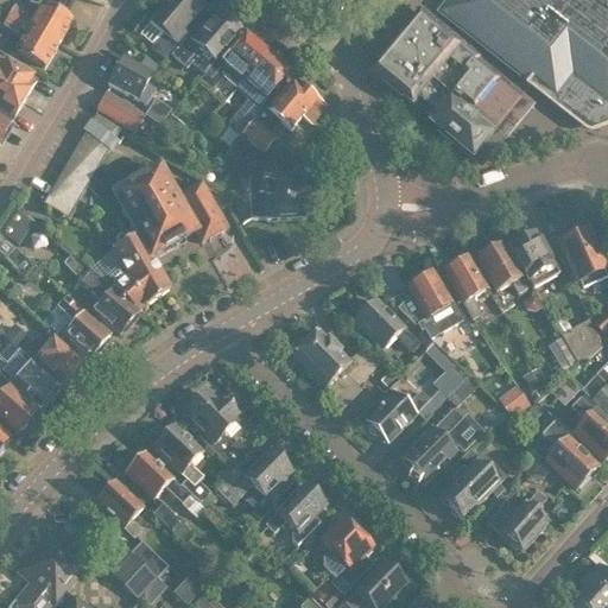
[(163,59),(175,43),(184,32),(181,30),(202,5),(196,0),(166,0),(149,21),(163,32),(150,48),(163,59)]
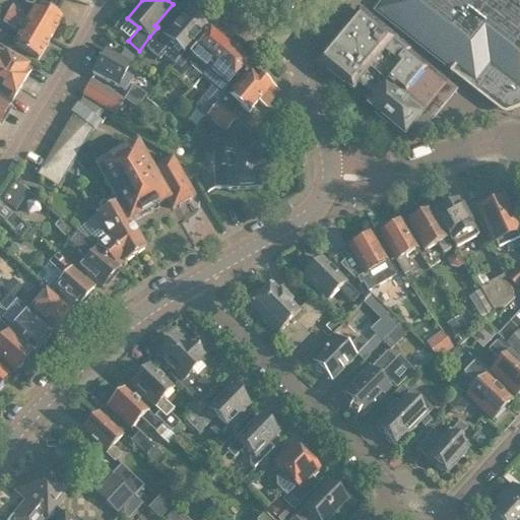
[(456,63),(507,104),(519,98),(519,0),(391,0),(386,8),(456,63)]
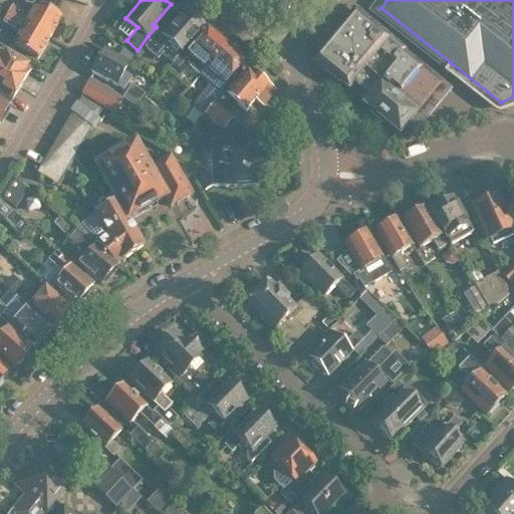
[(24,21),(48,35),(60,15),(35,1),(24,21)]
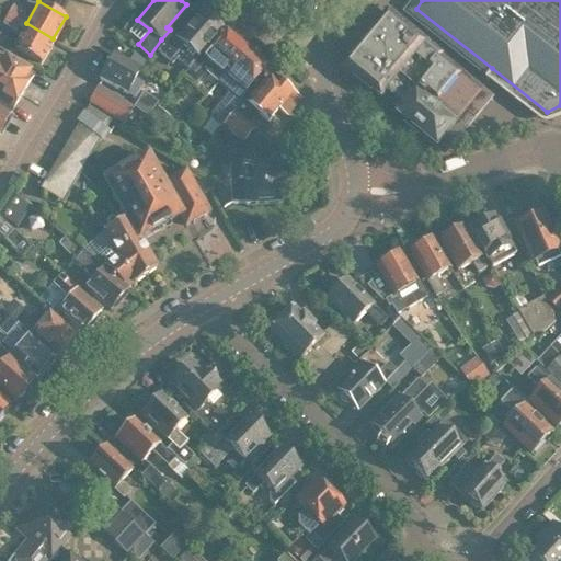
[(7,12),(19,19),(23,11),(11,3),(7,12)]
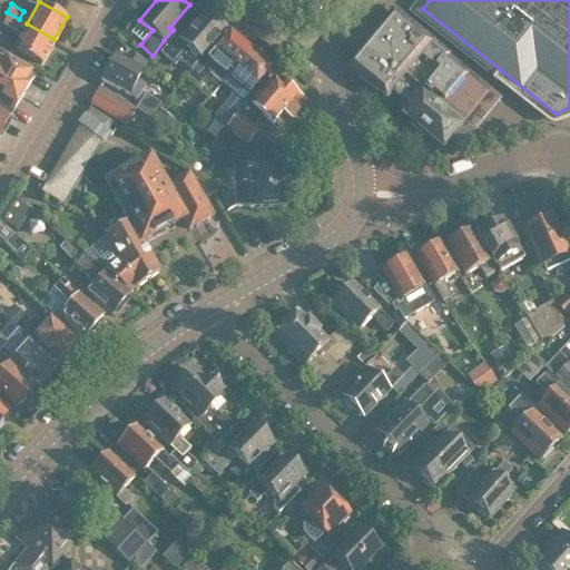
[(396,11),(350,65),(386,97),(392,90),(405,74),(431,42),(432,41),(396,11)]
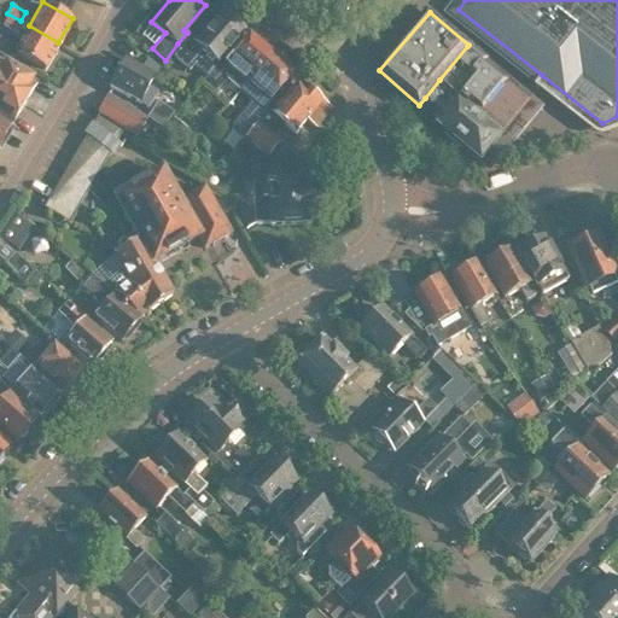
[(21,21),(7,13),(1,22),(16,30),(21,21)]
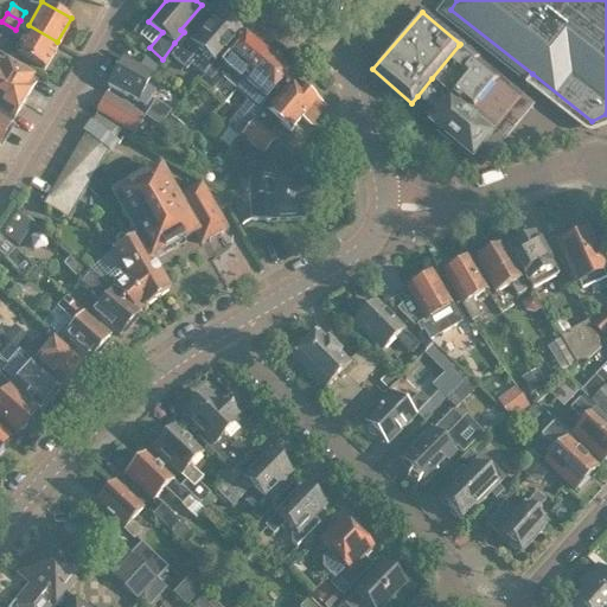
[(237,30),(217,13),(205,27),(202,25),(189,40),(185,37),(170,56),(185,69),(190,63),(202,72),(212,59),(237,30)]
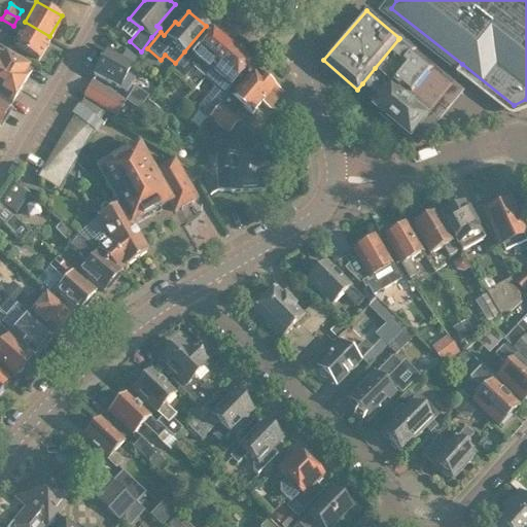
[(37,57),(49,36),(25,22),(12,42),(37,57)]
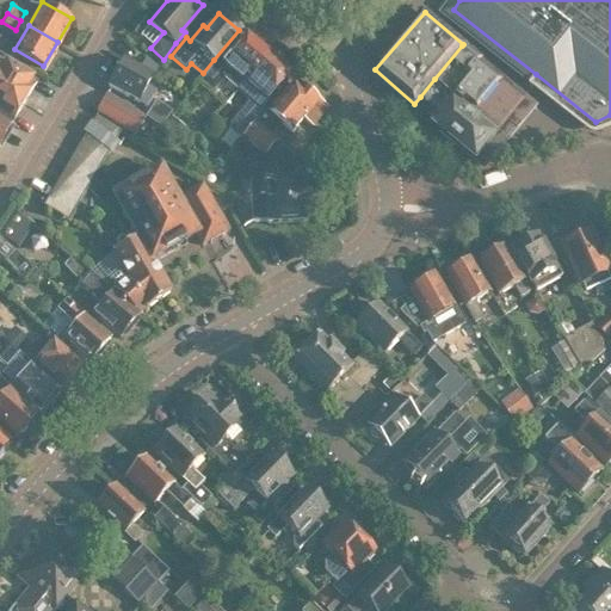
[(245,35),(221,61),(217,57),(201,78),(213,87),(223,74),(236,86),(242,80),(265,53),(245,35)]
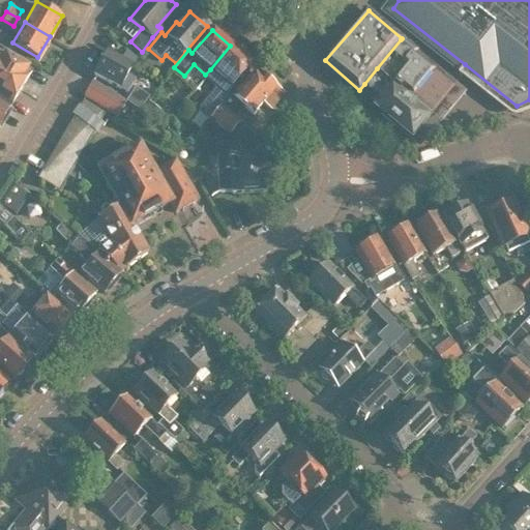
[(401,39),(377,68),(396,84),(394,86),(430,115),(457,86),(401,39)]
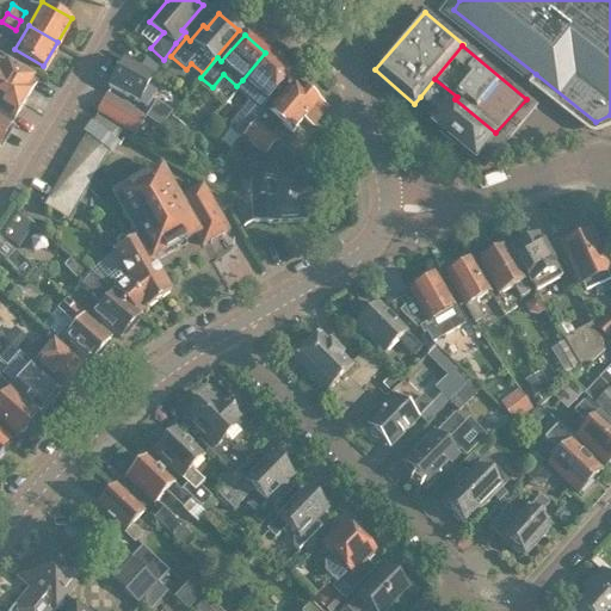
[(0,88),(23,103),(36,80),(6,62),(8,59),(0,53),(0,88)]
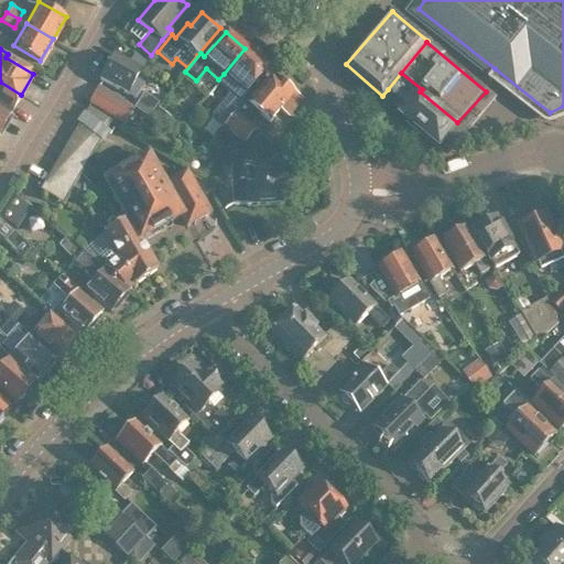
[(245,49),(224,74),(218,79),(229,89),(217,105),(221,108),(213,118),(220,125),(223,121),(243,97),(248,101),(256,91),(248,85),(264,65),(245,49)]
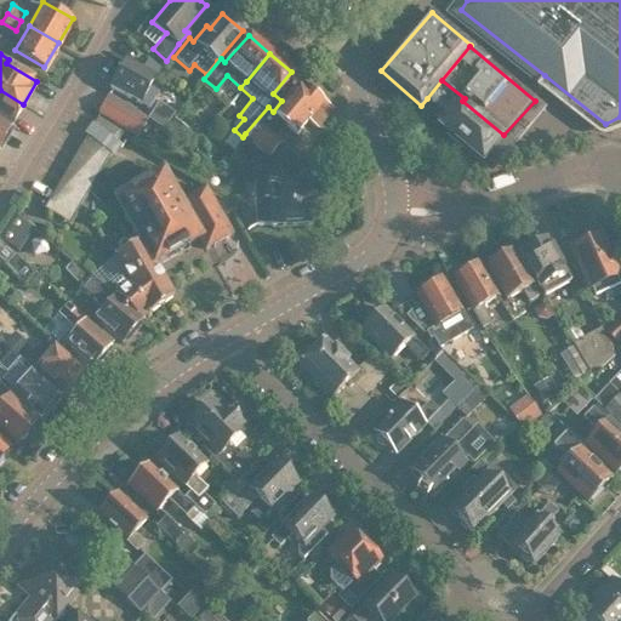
[(146,69),(124,57),(109,84),(148,106),(154,95),(144,89),(154,74),(146,69)]
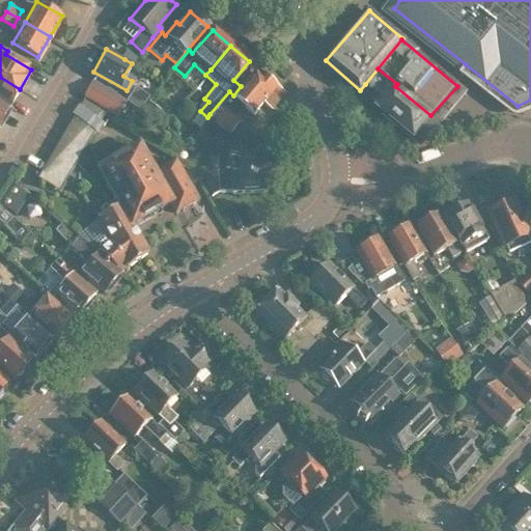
[(127,49),(120,56),(124,59),(132,63),(136,57),(127,49)]
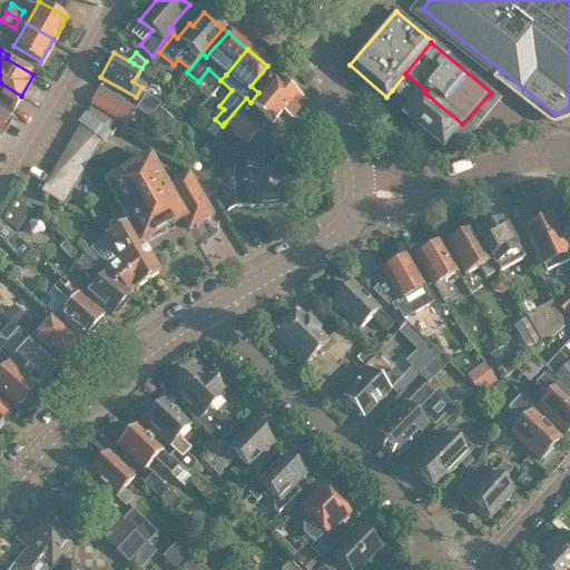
[(149,61),(145,67),(155,77),(160,71),(149,61)]
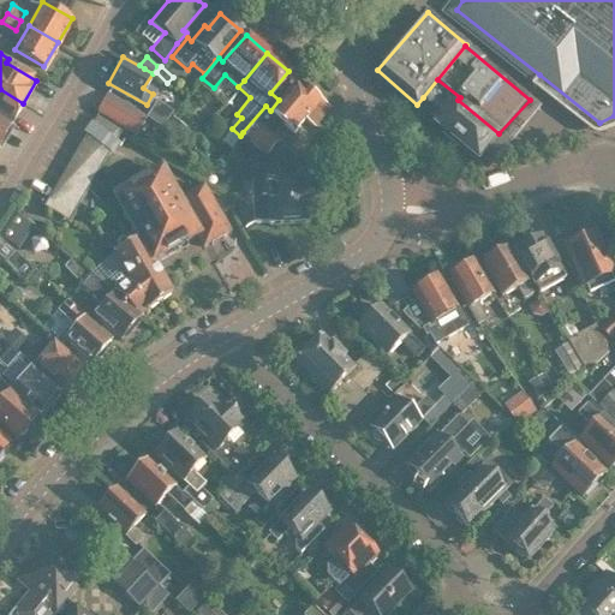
[(479,155),(499,133),(458,100),(460,97),(437,79),(423,97),(436,108),(431,115),(445,126),(441,131),(455,143),(460,138),(479,155)]
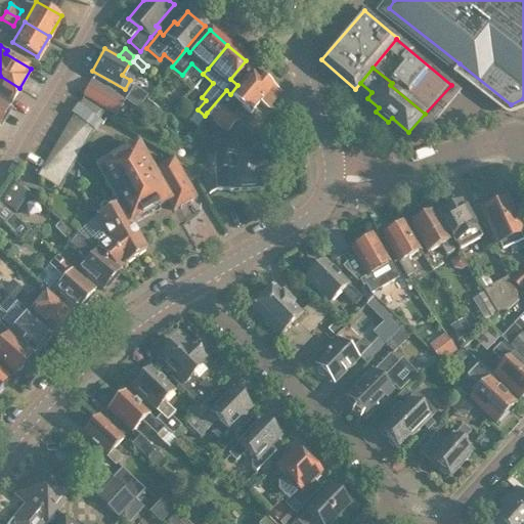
[(234,113),(242,103),(251,112),(263,96),(269,101),(277,91),(251,70),(237,85),(230,94),(226,90),(207,113),(226,129),(238,116),(234,113)]
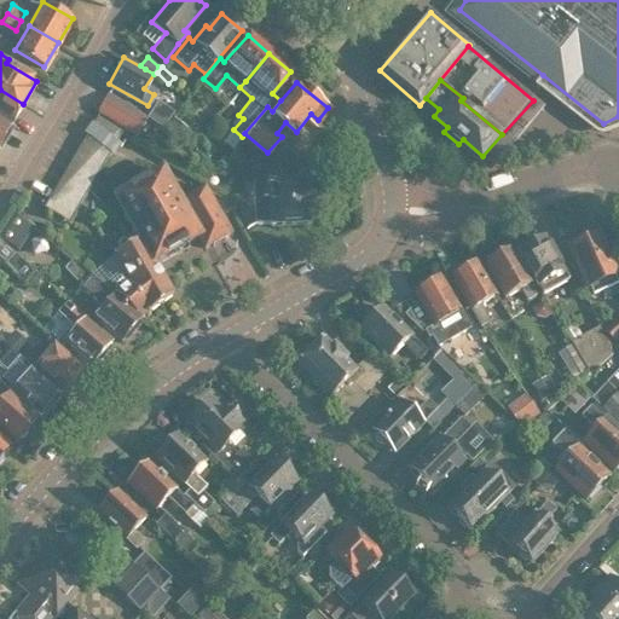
[(23,104),(0,90),(0,119),(11,126),(23,104)]
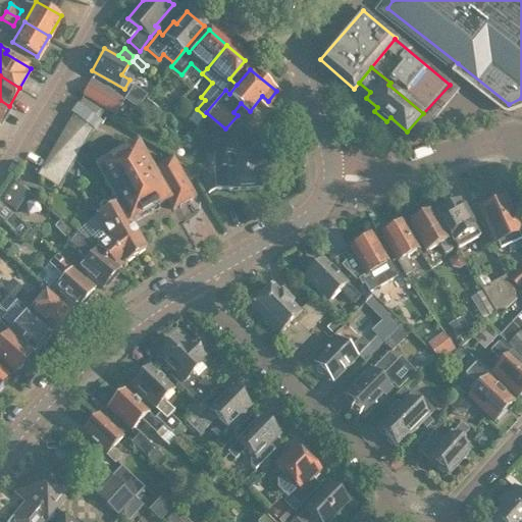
[(83,92),(114,112),(122,100),(91,80),(83,92)]
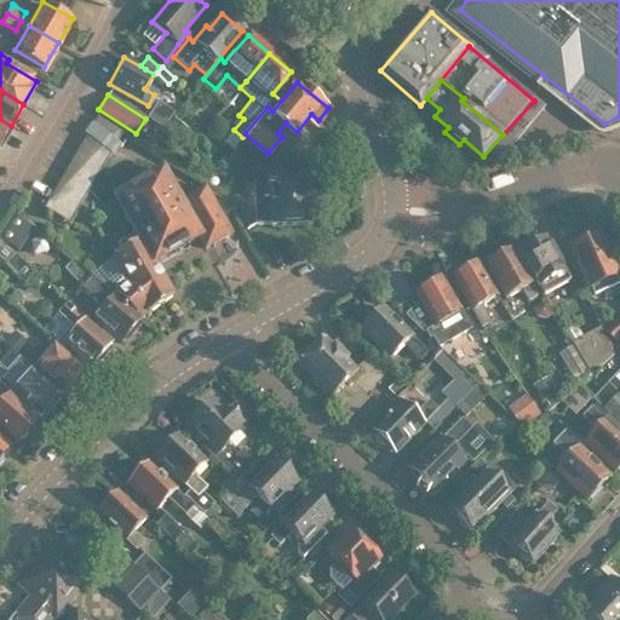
[(158,98),(147,115),(162,126),(174,109),(158,98)]
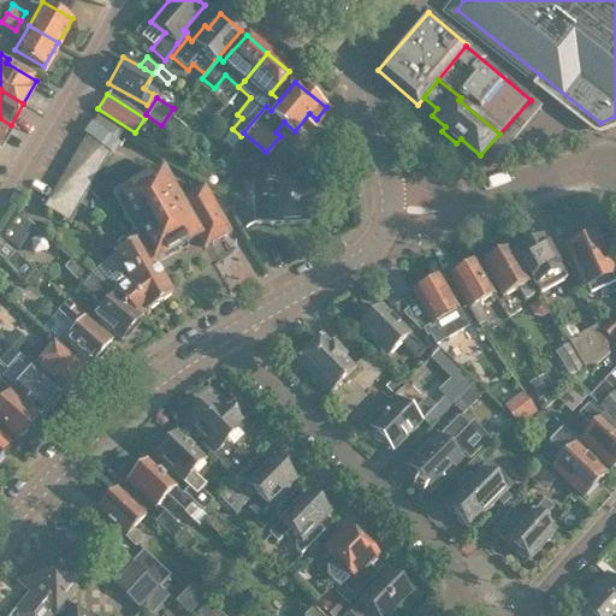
[(98,112),(83,136),(110,152),(124,129),(98,112)]
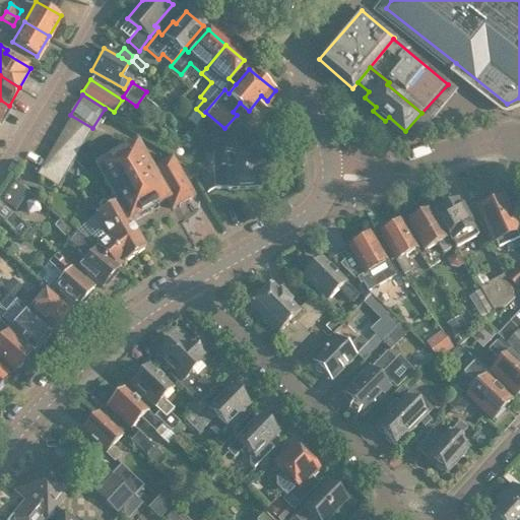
[(0,120),(9,106),(0,100),(0,120)]
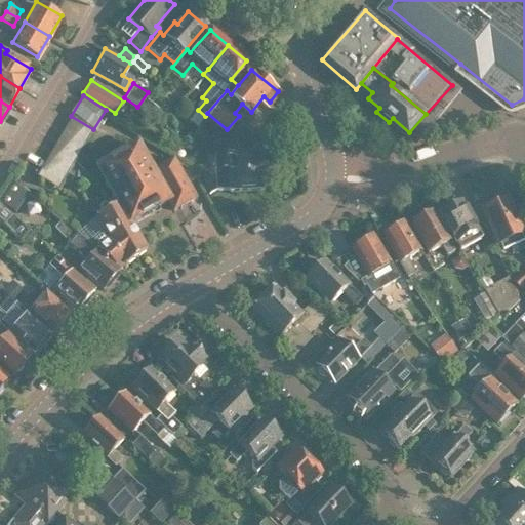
[(152,118),(160,122),(165,116),(158,110),(152,118)]
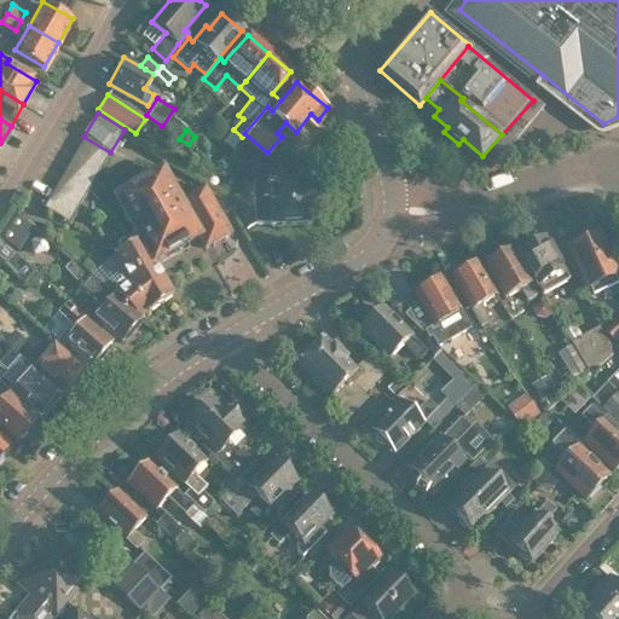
[(84,137),(76,149),(103,166),(110,152),(84,137)]
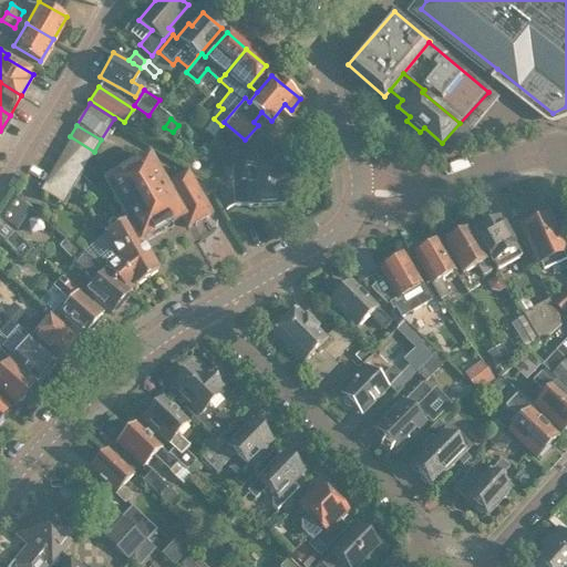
[(70,136),(62,147),(88,163),(94,152),(70,136)]
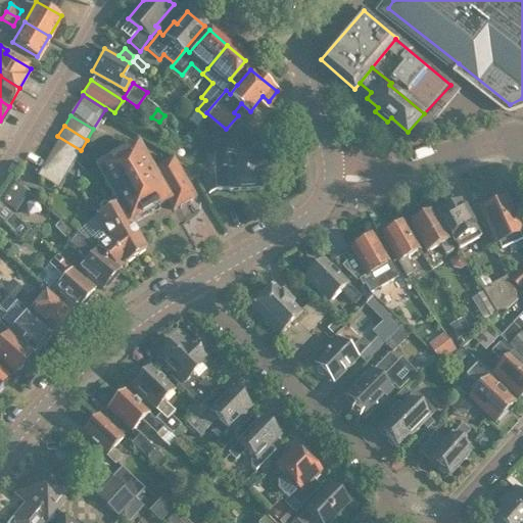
[(235,141),(249,140),(248,128),(235,129),(235,132),(235,141)]
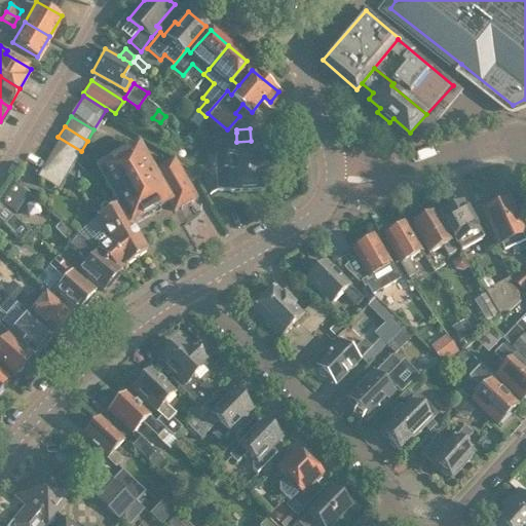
[(236,142),(236,133),(217,134),(220,188),(229,188),(229,190),(265,188),(263,144),(237,146),(236,142)]
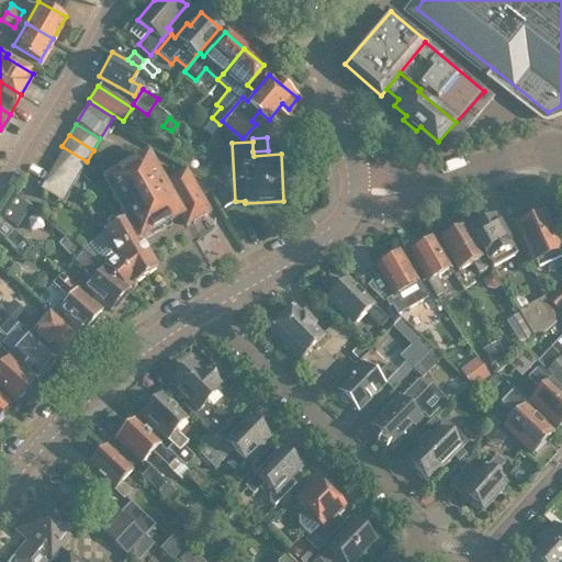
[(62,146),(55,157),(79,172),(80,172),(87,161),(62,146)]
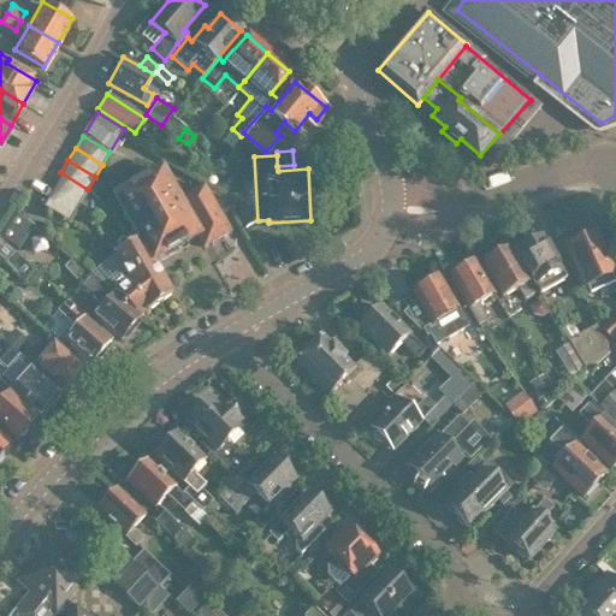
[(152,260),(152,259),(197,234),(203,244),(227,230),(202,185),(178,199),(160,167),(114,194),(137,236),(152,260)]
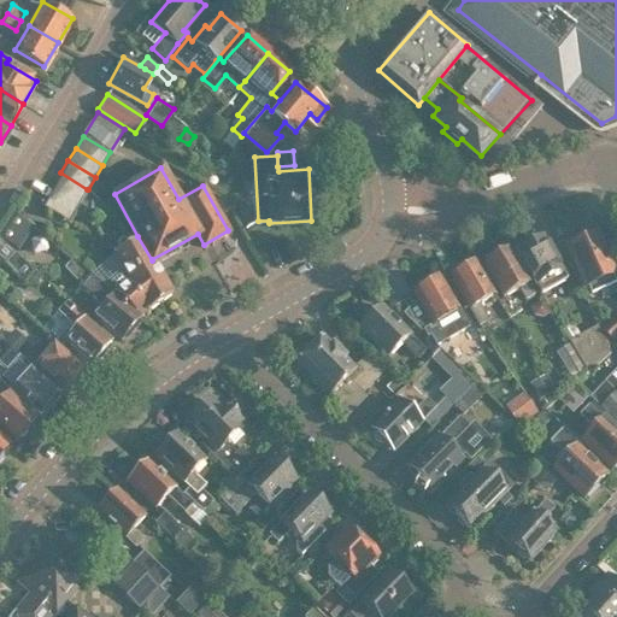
[(60,172),(53,186),(80,201),(87,189),(60,172)]
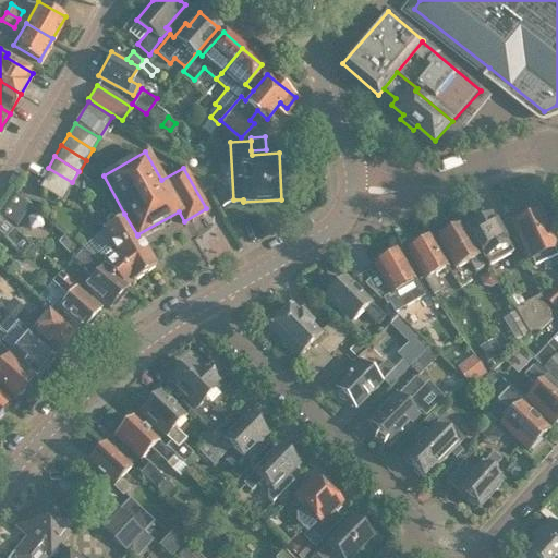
[(48,168),(40,179),(65,194),(71,184),(72,182),(48,168)]
